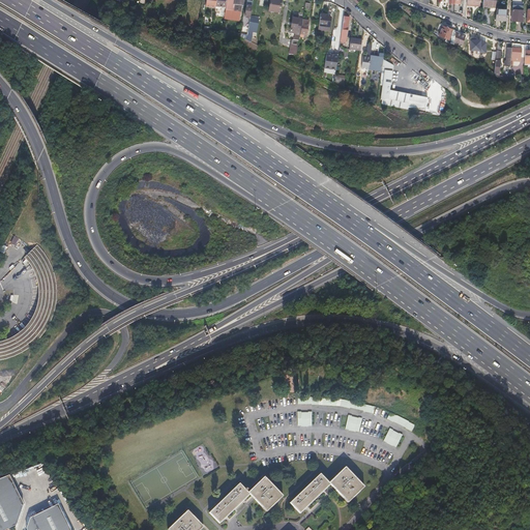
[(235,5),(234,10),(238,11),(240,11),(241,5),(243,6),(243,0),(234,0),(234,5),(235,5)]
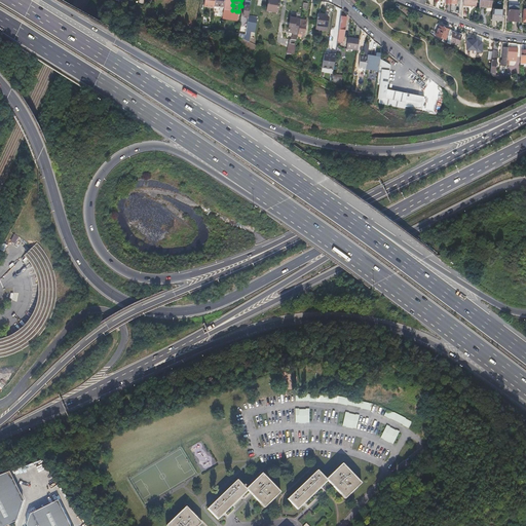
[(279,0),(277,0),(267,0),(266,10),(277,12),(279,0)]
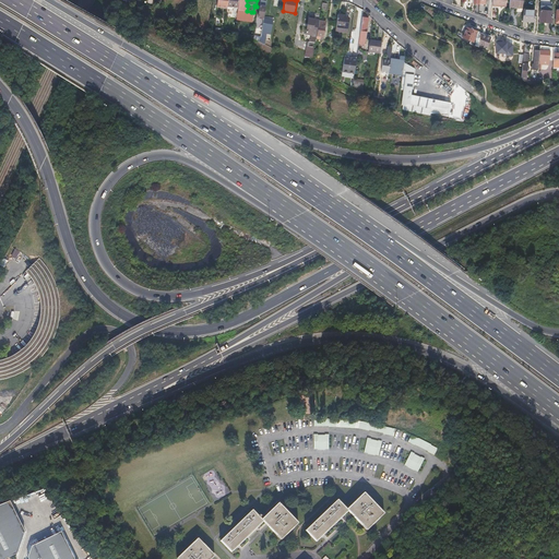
[(535,11),(523,10),(523,22),(534,22),(535,11)]
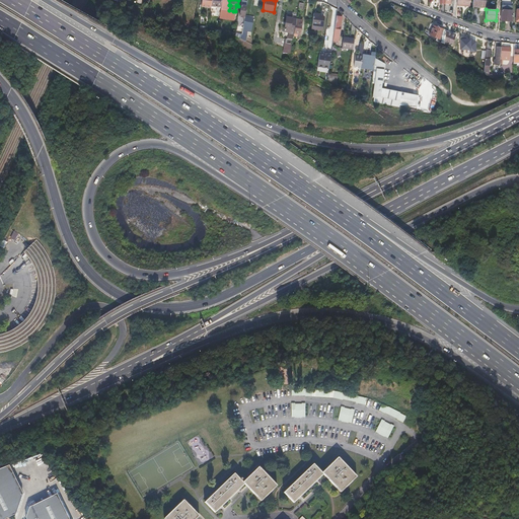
[(511,21),(512,10),(501,10),(500,20),(511,21)]
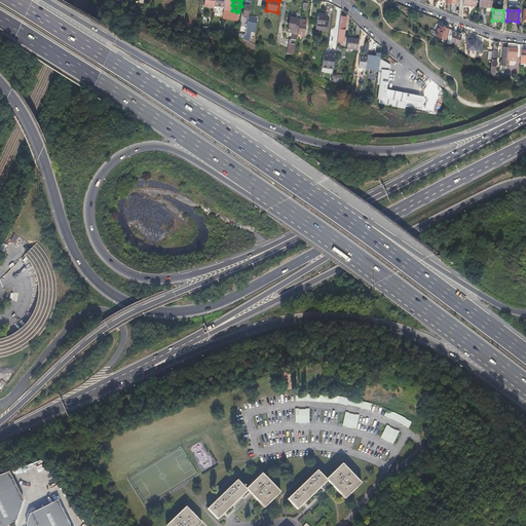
[(317,13),(315,26),(320,26),(327,27),(328,17),(325,16),(325,15),(317,13)]
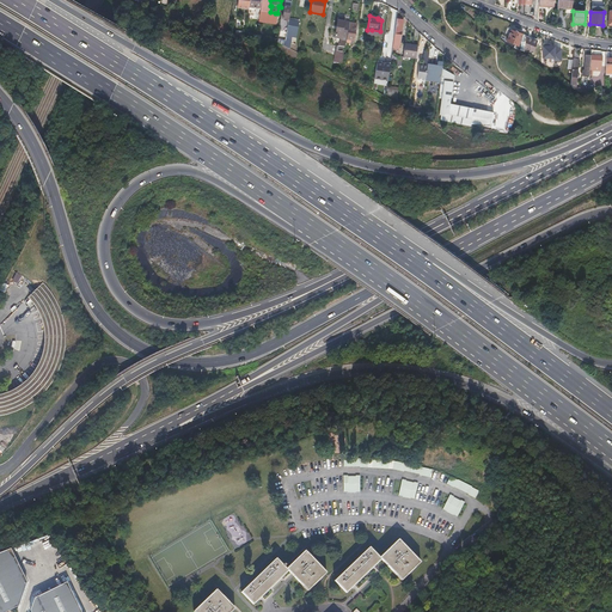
[(347,41),(349,23),(344,22),(344,18),(338,18),(335,35),(336,35),(335,37),(342,38),(341,41),(338,41),(338,46),(340,47),(338,56),(343,56),(344,47),(346,48),(347,41)]
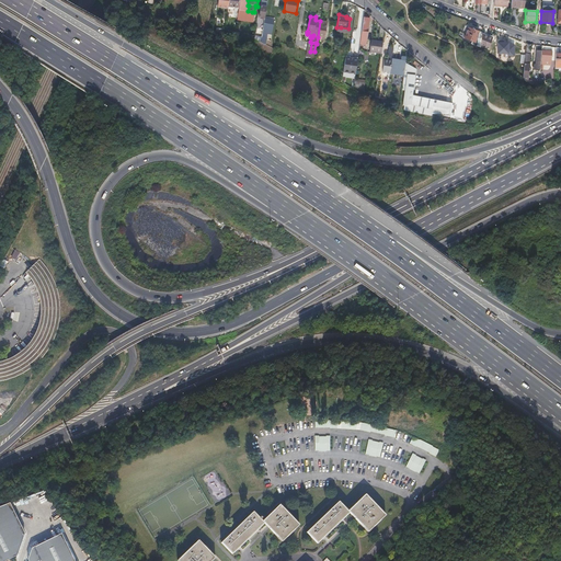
[(368,18),(364,18),(359,44),(365,44),(369,18),(368,18)]
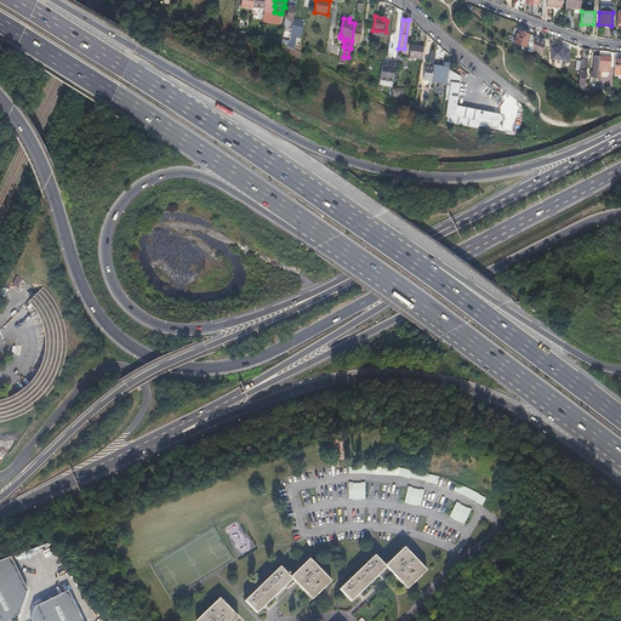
[(290,39),(290,40),(295,40),(296,29),(301,30),(302,22),(294,21),(294,22),(292,22),(292,23),(292,24),(291,32),(290,39)]
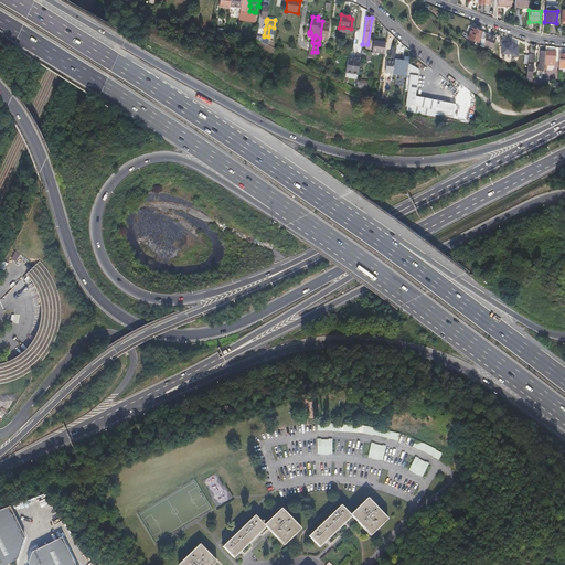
[(491,35),(471,28),(468,38),(476,41),(475,44),(486,49),(491,35)]
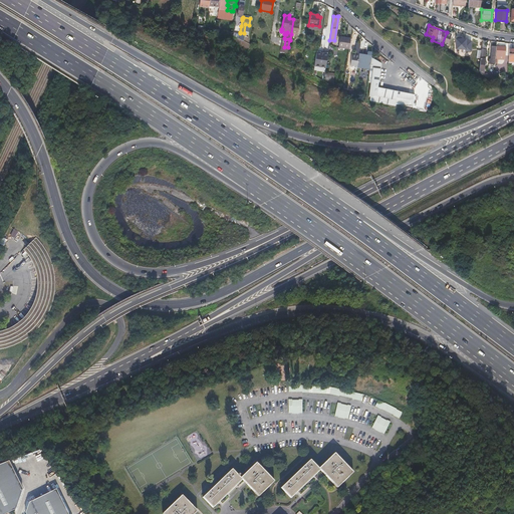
[(463,47),(464,38),(455,36),(453,45),(463,47)]
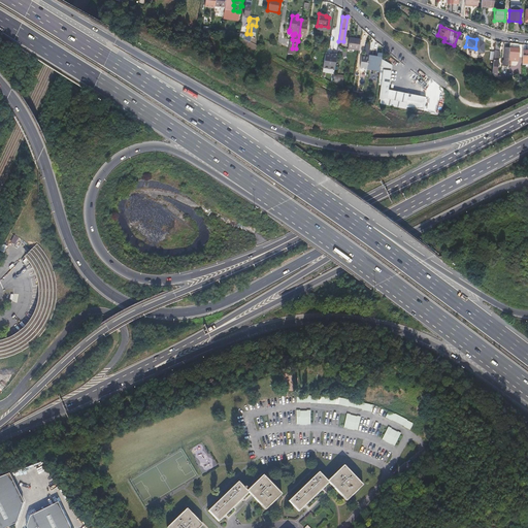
[(361,39),(350,38),(348,48),(359,51),(361,39)]
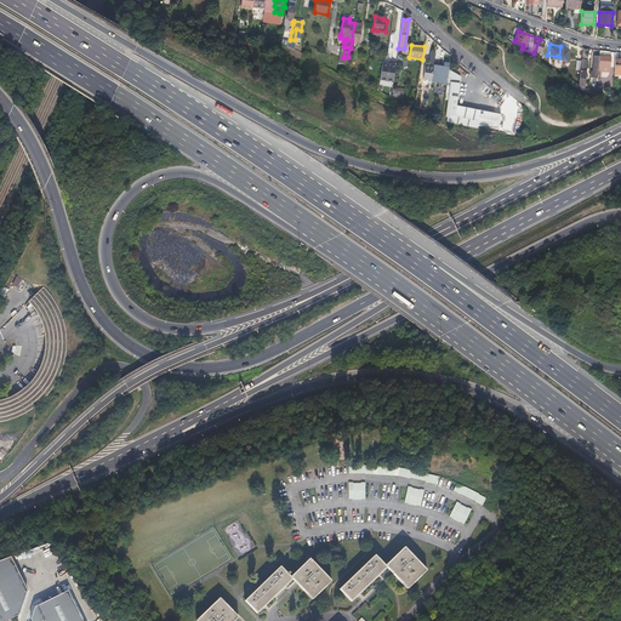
[(394,86),(396,63),(381,63),(380,86),(394,86)]
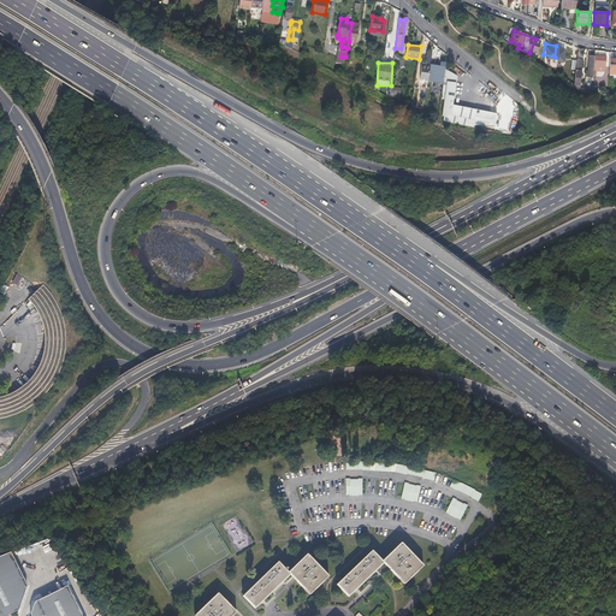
[(437,82),(444,83),(445,70),(446,64),(442,63),(440,66),(439,66),(437,82)]
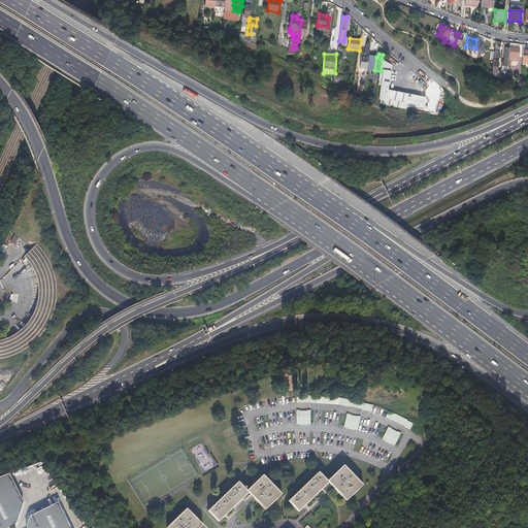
[(368,57),(361,56),(359,67),(366,68),(368,57)]
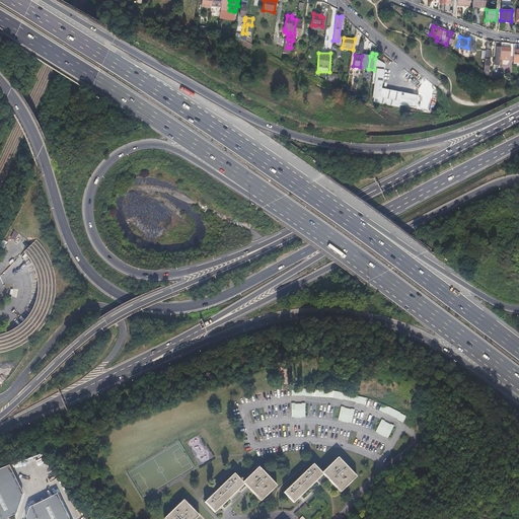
[(368,69),(370,56),(362,55),(362,56),(360,67),(360,68),(368,69)]
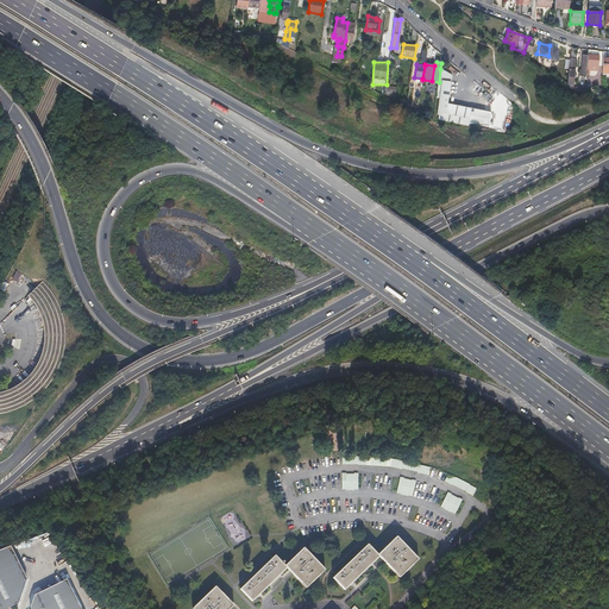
[(440,69),(439,82),(435,99),(439,99),(438,114),(439,115),(439,119),(452,123),(469,125),(471,110),(447,105),(446,104),(449,89),(450,89),(452,76),(440,69)]
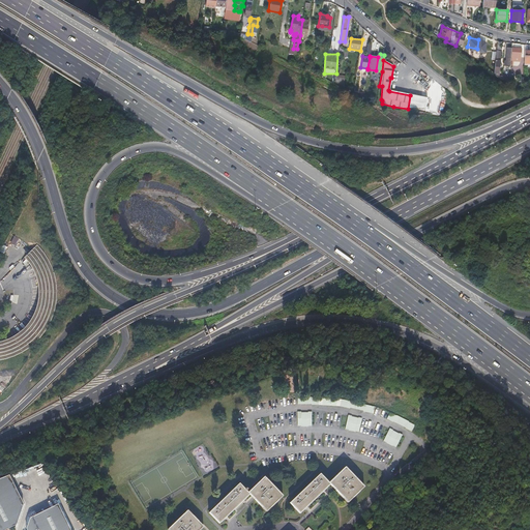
[(334,82),(344,83),(345,76),(335,75),(334,82)]
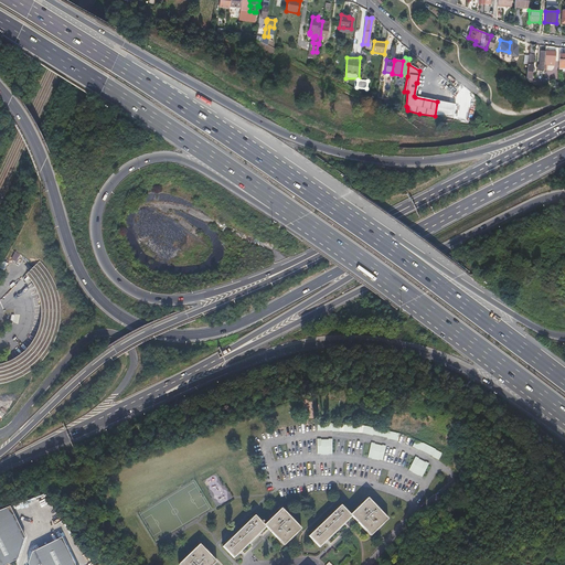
[(387,108),(396,109),(397,96),(394,96),(393,103),(388,102),(387,108)]
